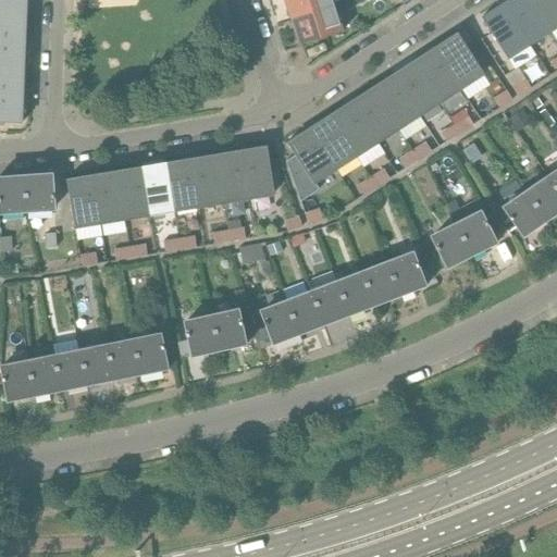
[(0,0),(0,16),(24,19),(24,0),(0,0)]
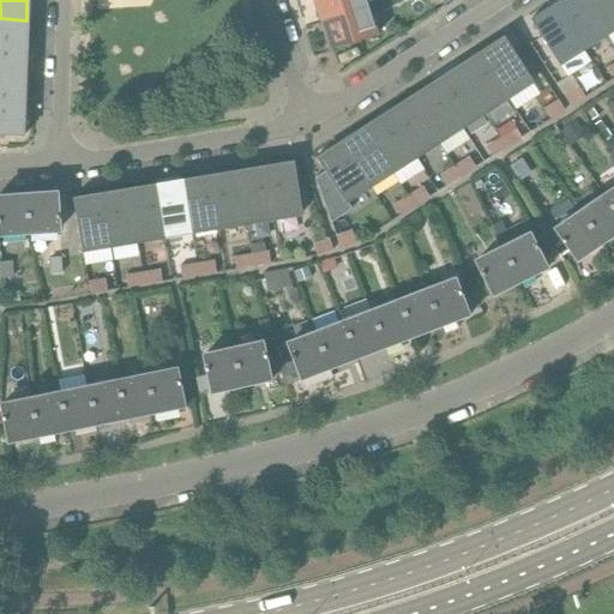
[(313,0),(321,24),(368,8),(366,0),(313,0)]
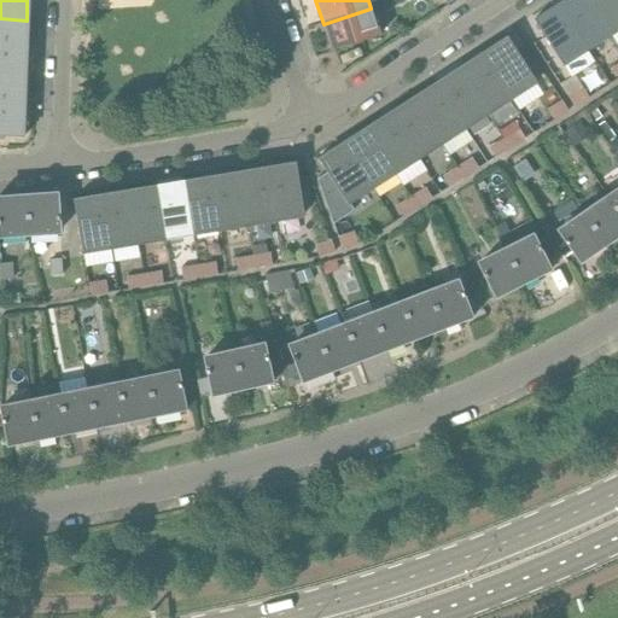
[(587,52),(610,36),(586,0),(570,0),(558,9),(587,52)]
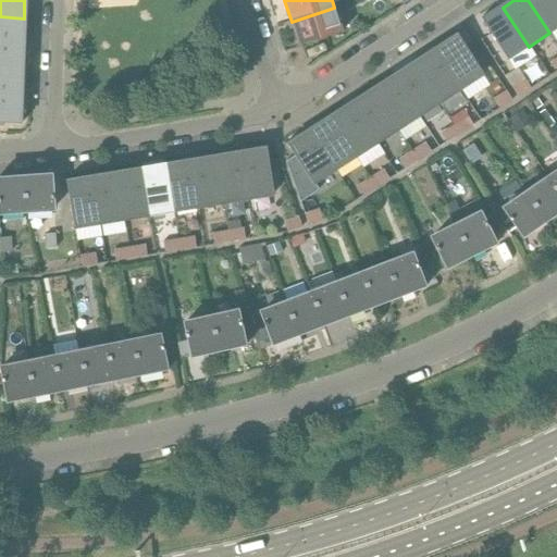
[(556,0),(528,0),(549,33),(556,27),(556,0)]
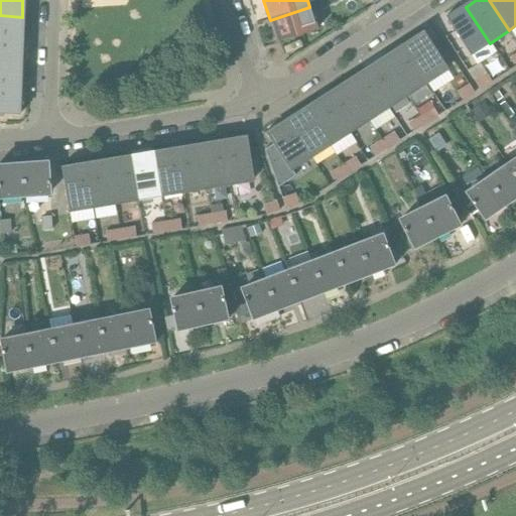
[(277,43),(317,30),(309,7),(270,20),(277,43)]
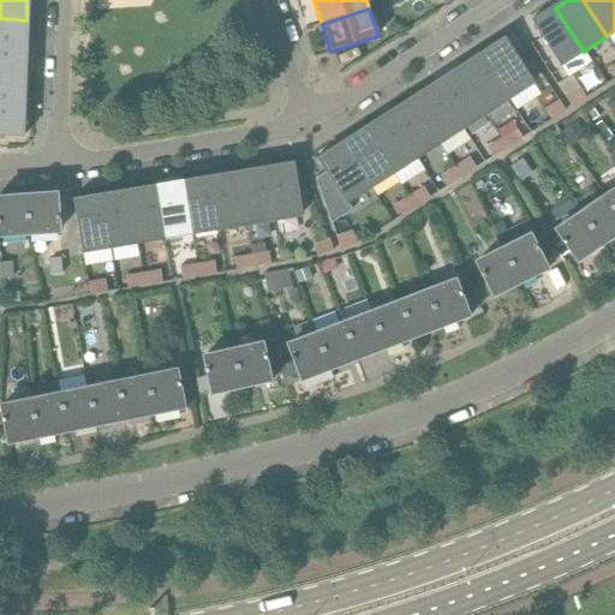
[(560,66),(584,52),(555,9),(535,22),(533,21),(531,22),(533,25),(560,66)]
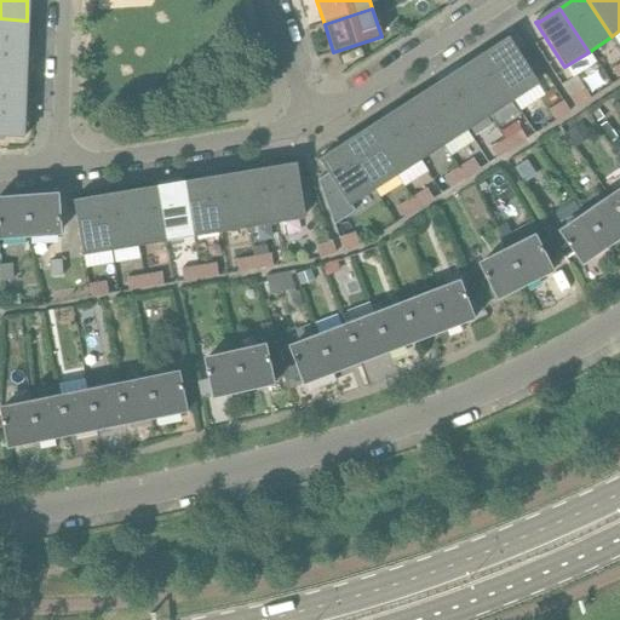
[(0,49),(26,50),(27,21),(0,18),(0,49)]
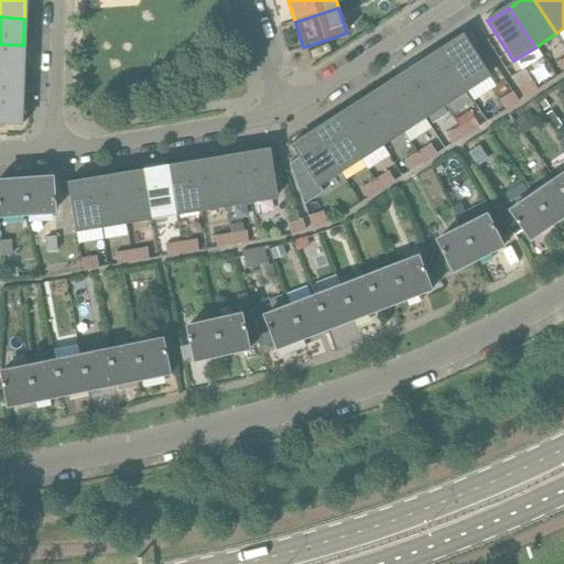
[(442,51),(467,90),(488,77),(465,39),(463,35),(461,36),(462,38),(442,51)]
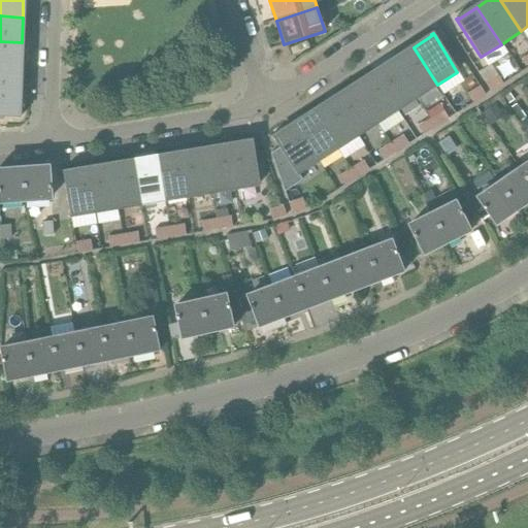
[(0,66),(21,68),(22,42),(0,41),(0,66)]
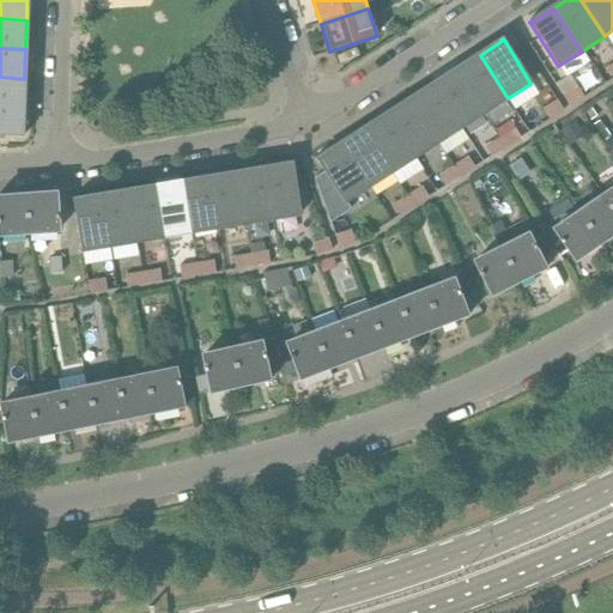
[(484,114),(508,98),(480,55),(456,71),(484,114)]
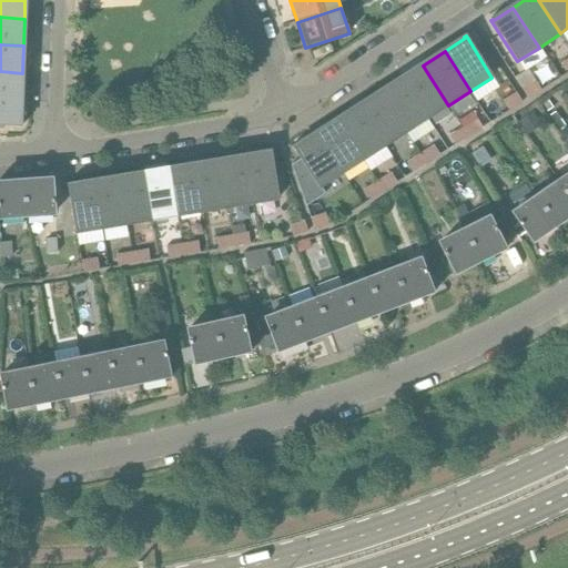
[(427,119),(448,105),(423,66),(402,79),(427,119)]
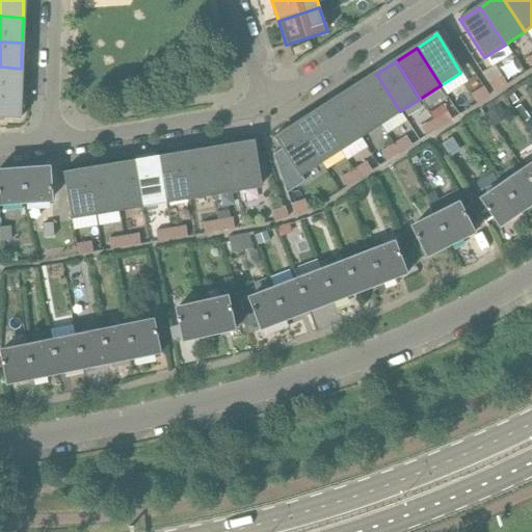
[(0,92),(20,94),(21,69),(0,67),(0,92)]
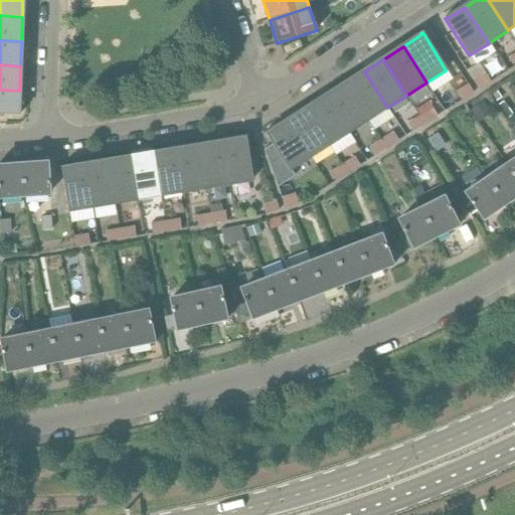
[(368,121),(387,108),(364,71),(345,84),(368,121)]
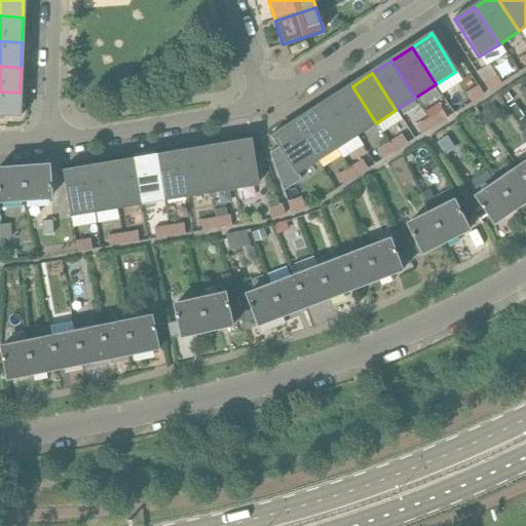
[(489,92),(501,84),(496,76),(484,83),(489,92)]
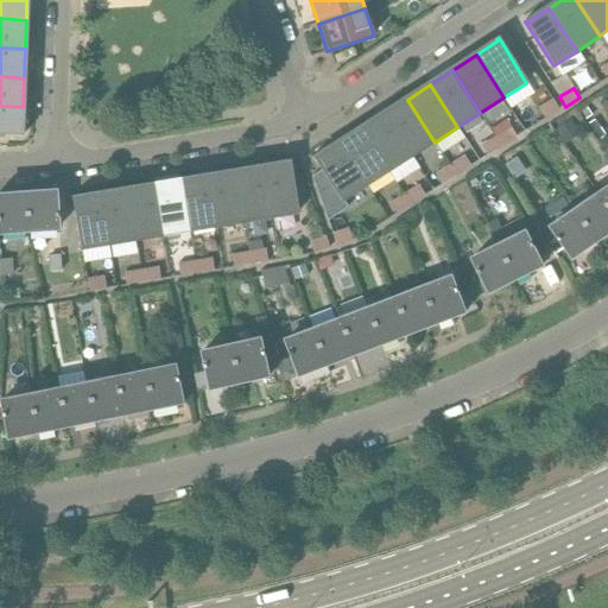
[(411,157),(435,143),(407,100),(384,115),(411,157)]
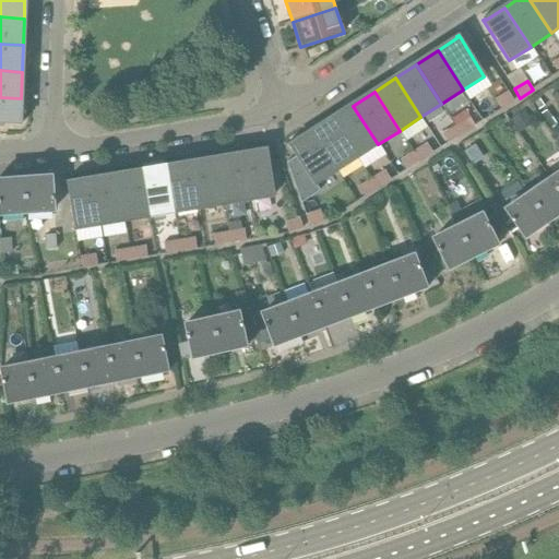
[(501,110),(514,102),(509,93),(496,100),(501,110)]
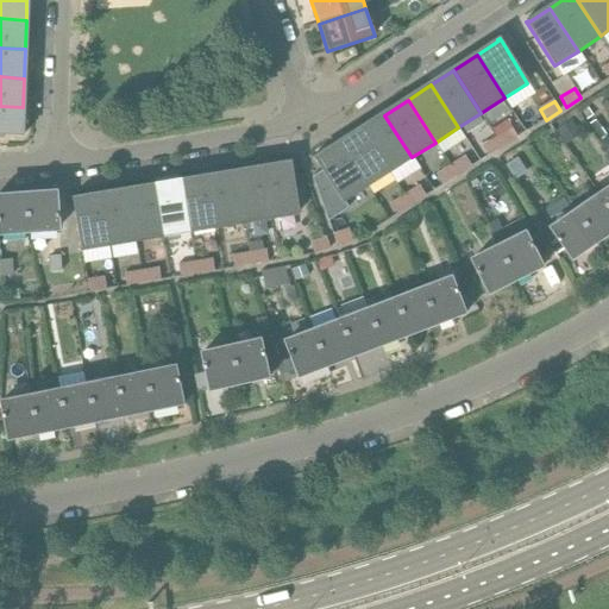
[(19,137),(24,137),(24,135),(22,135),(23,107),(0,106),(0,135),(19,136),(19,137)]
